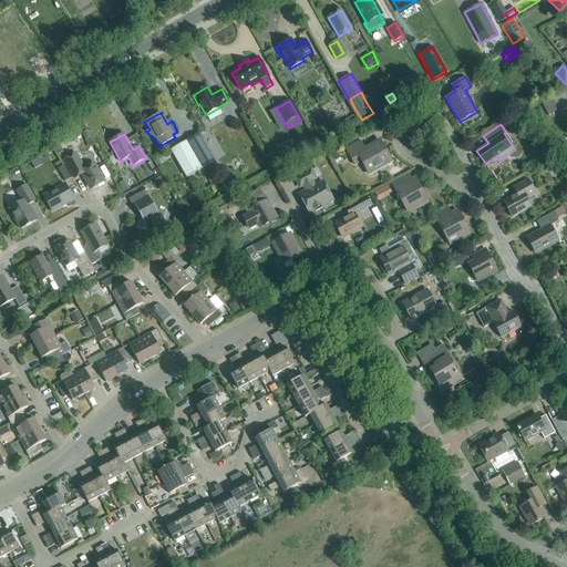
[(214,162),(198,135),(187,142),(203,168),(214,162)]
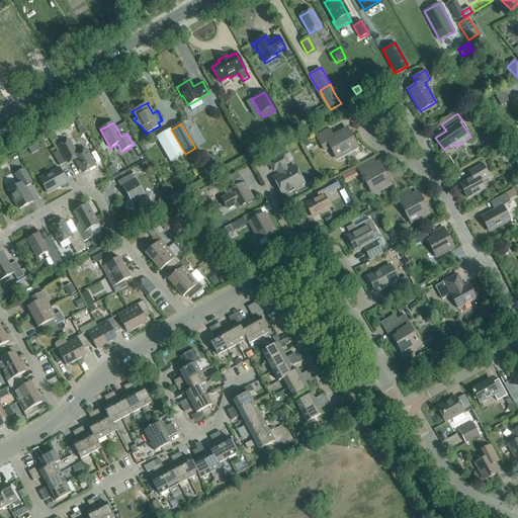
[(338,159),(356,149),(345,128),(333,136),(329,128),(317,136),(325,151),(331,147),(338,159)]
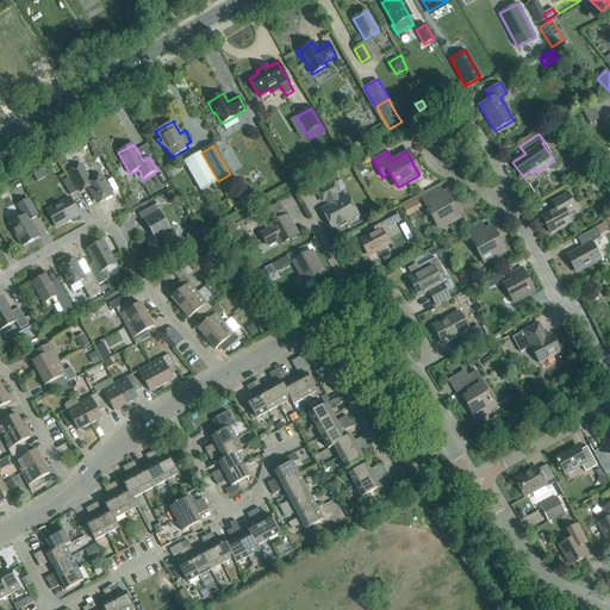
[(218,181),(201,153),(185,162),(201,191),(218,181)]
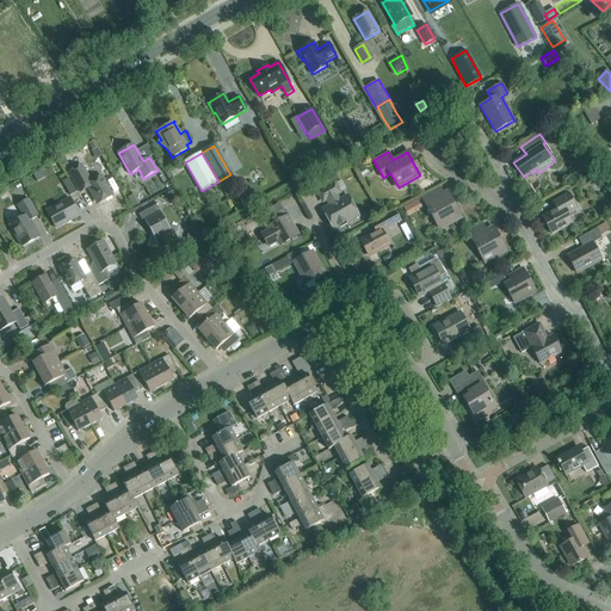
[(68,154),(62,158),(66,166),(73,162),(68,154)]
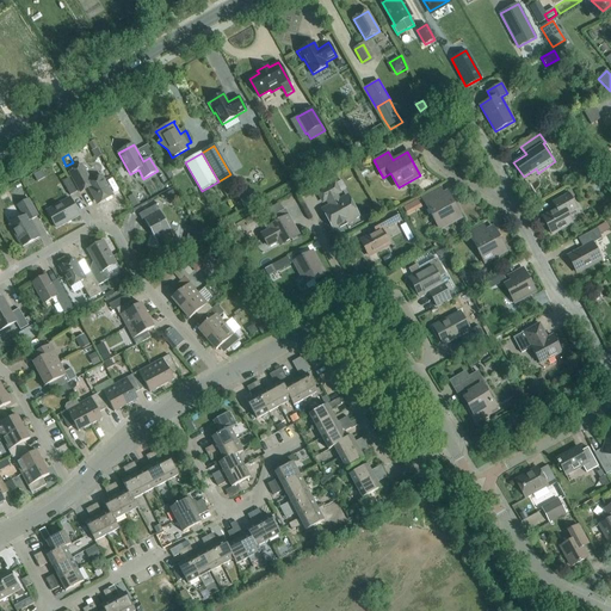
[(88,189),(97,205),(113,196),(102,177),(91,183),(82,166),(69,173),(80,192),(88,189)]
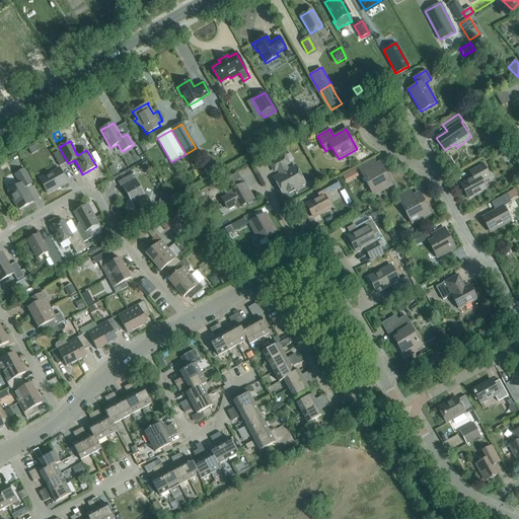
[(65,163),(59,151),(53,154),(60,166),(65,163)]
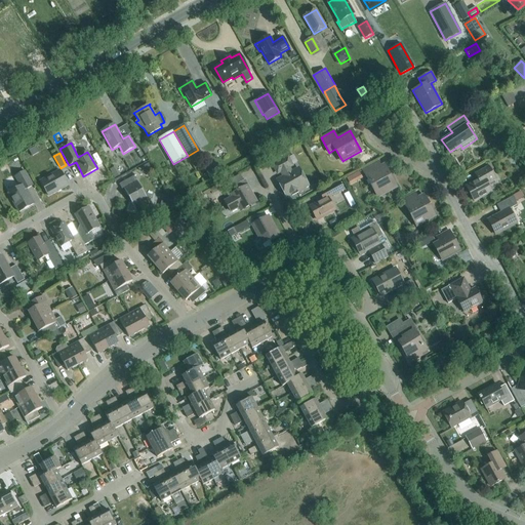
[(296,191),(308,185),(299,169),(292,173),(288,167),(291,165),(287,158),(274,166),(278,172),(281,171),(284,177),(278,182),(286,196),(291,194),(292,196),(297,193),(296,191)]
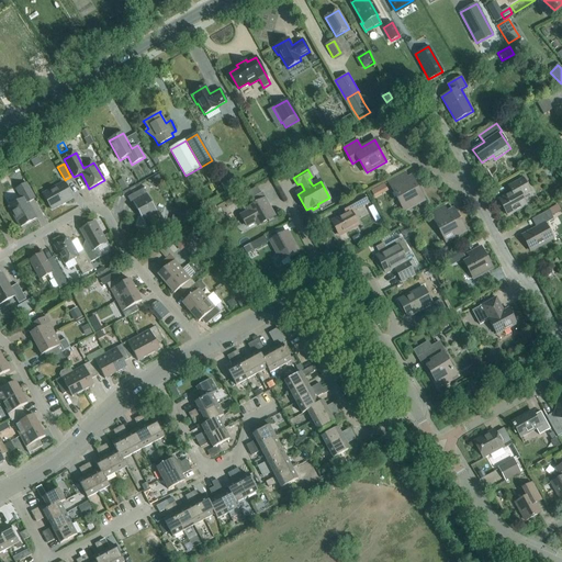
[(406,210),(425,200),(412,177),(407,179),(404,172),(388,182),(391,188),(393,187),(406,210)]
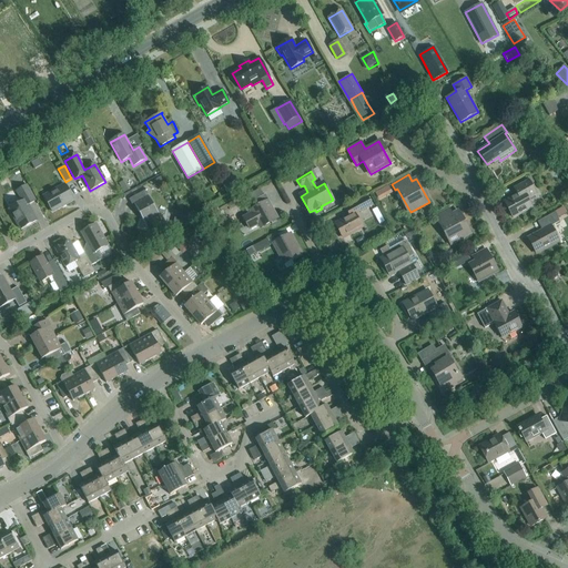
[(233,176),(221,183),(227,193),(239,186),(233,176)]
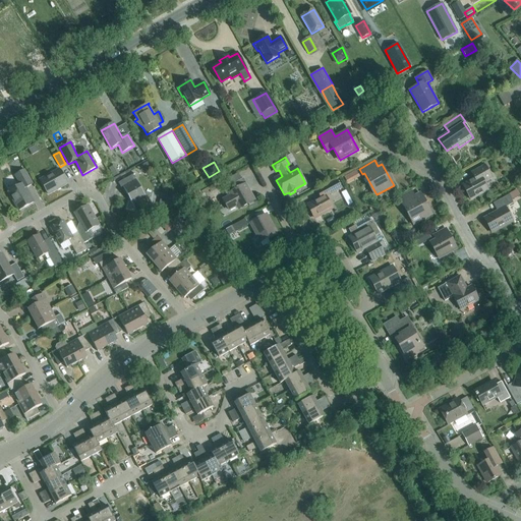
[(484,182),(491,178),(484,165),(471,172),(474,178),(462,185),(470,199),(487,189),(484,182)]
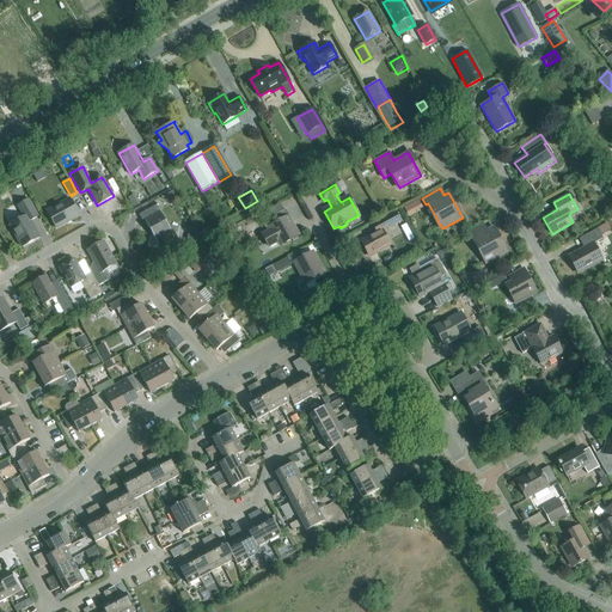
[(79,215),(71,199),(47,212),(56,228),(79,215)]
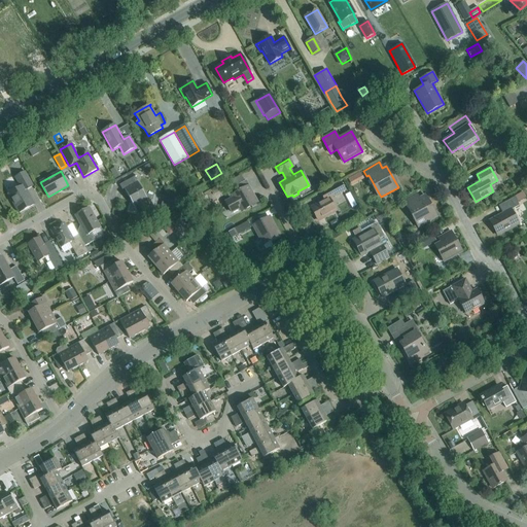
[(21,187),(8,195),(20,213),(34,205),(26,190),(33,186),(25,172),(14,177),(21,187)]
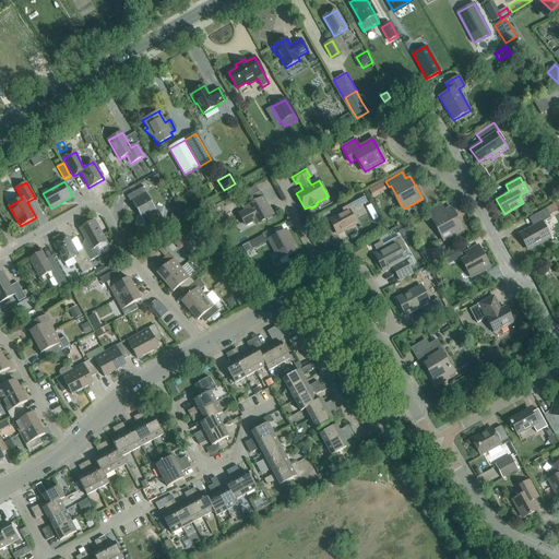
[(157,212),(143,188),(129,195),(142,221),(157,212)]
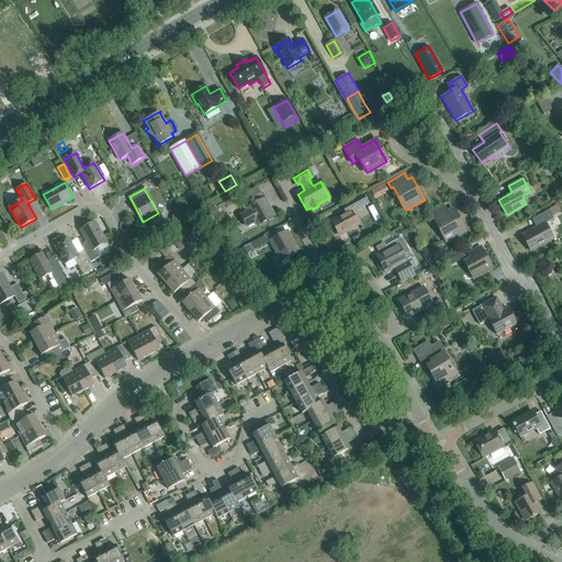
[(258,225),(273,216),(261,193),(242,204),(246,211),(248,209),(250,211),(242,216),(247,226),(256,222),(258,225)]
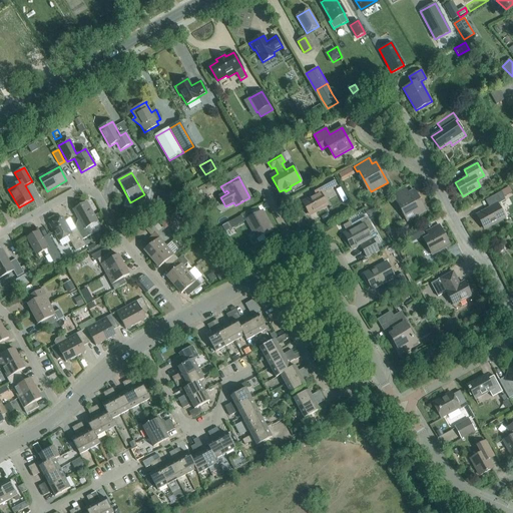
[(321,193),(328,189),(336,184),(333,178),(324,182),(313,188),(316,195),(303,202),(310,214),(327,205),(321,193)]
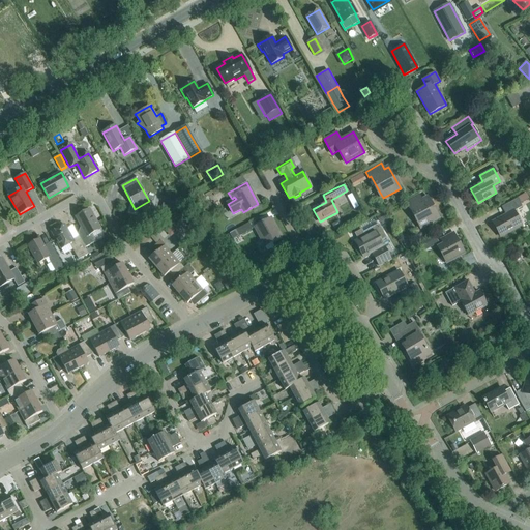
[(406,202),(414,215),(420,228),(440,217),(429,197),(422,200),(419,194),(406,202)]
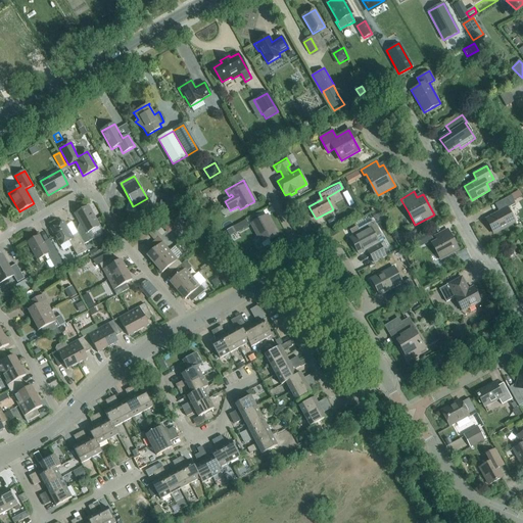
[(515,203),(514,201),(522,196),(519,191),(511,195),(495,203),(500,211),(486,219),(494,234),(515,223),(507,208),(515,203)]
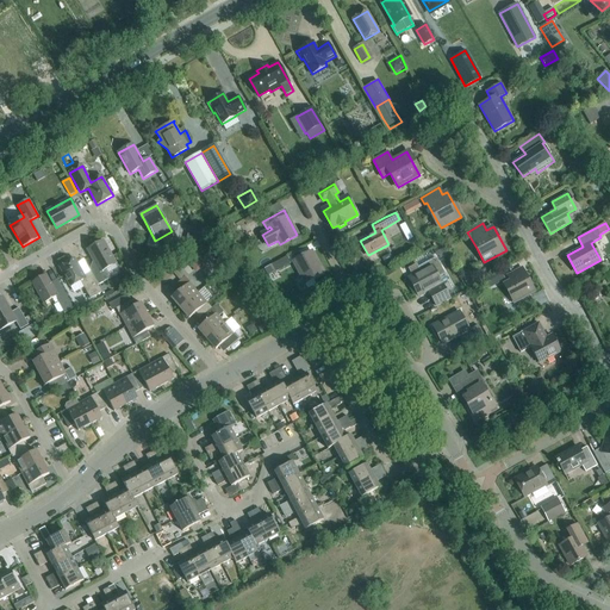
[(190,226),(190,242),(200,242),(200,226),(190,226)]
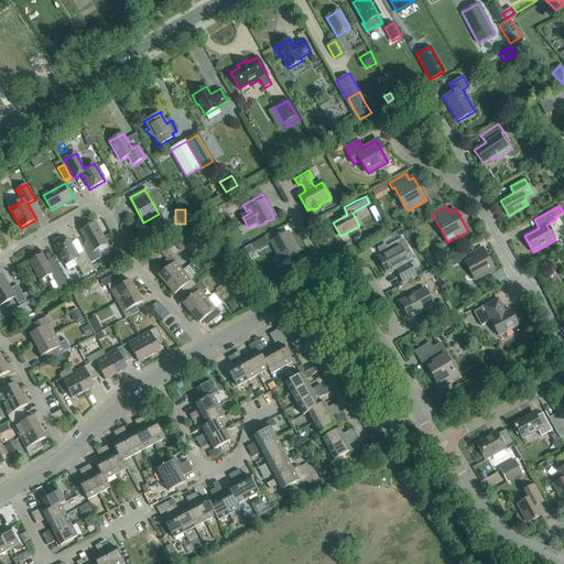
[(223,226),(227,224),(224,216),(218,218),(223,226)]
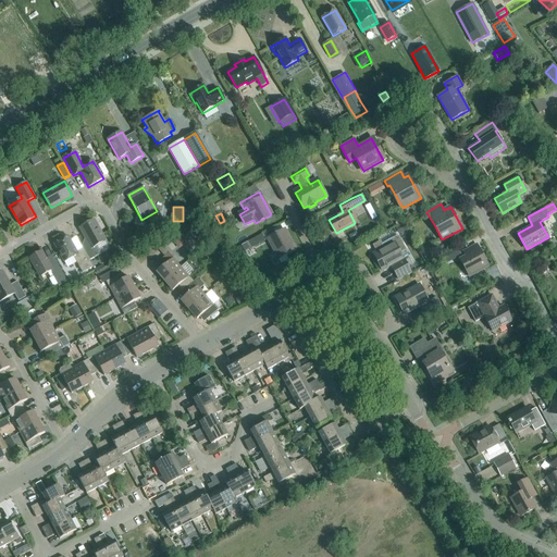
[(94,221),(81,229),(89,243),(83,247),(89,260),(101,254),(97,246),(106,240),(94,221)]
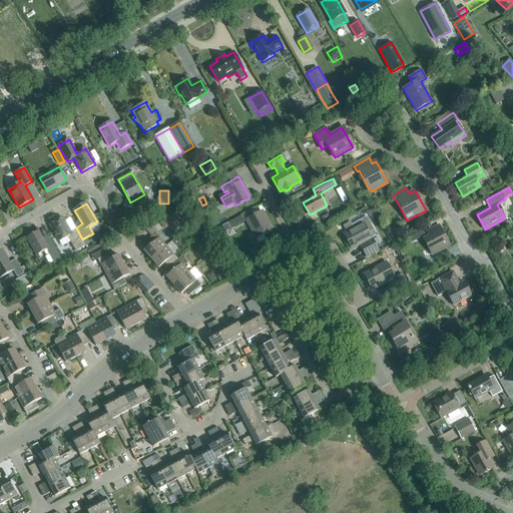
[(246,220),(257,238),(260,242),(266,239),(264,234),(273,229),(263,211),(246,220)]
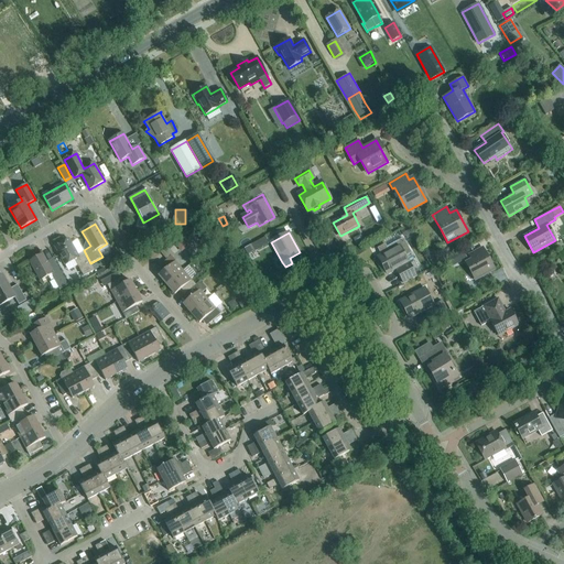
[(187,235),(177,243),(184,251),(194,242),(187,235)]
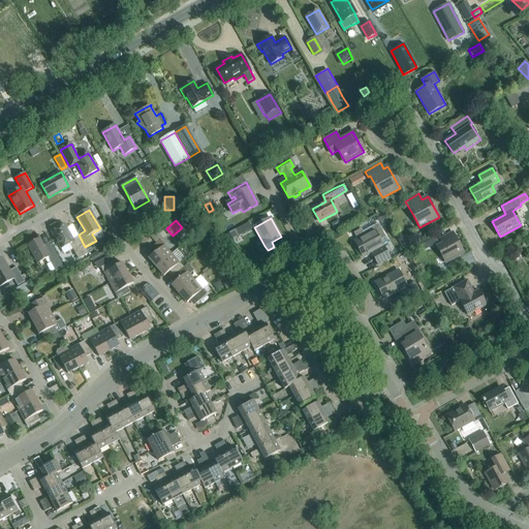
[(238,237),(252,228),(248,222),(235,230),(238,237)]
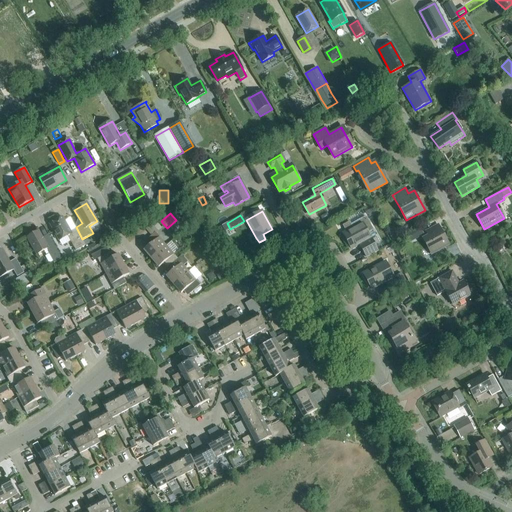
[(374,230),(366,216),(351,226),(353,228),(343,234),(351,249),(358,246),(366,259),(379,252),(367,234),(374,230)]
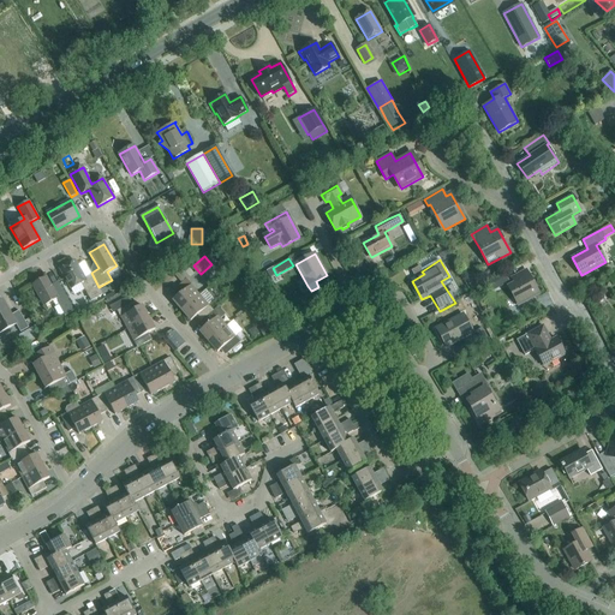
[(84,278),(75,261),(60,269),(71,290),(81,284),(88,296),(91,302),(103,296),(100,290),(91,274),(84,278)]
